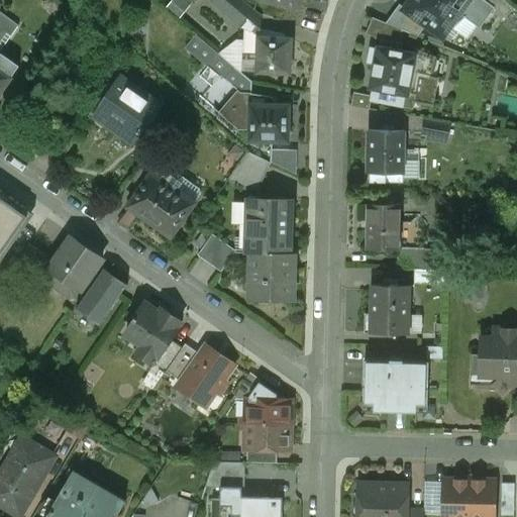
[(260,14),(241,0),(212,0),(211,1),(245,29),(244,36),(260,37),(262,15),(260,14)]
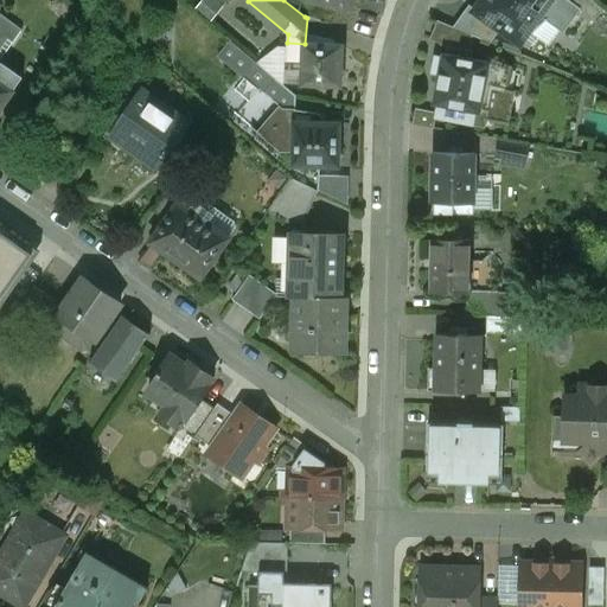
[(310,0),(351,13),(355,0),(310,0)]
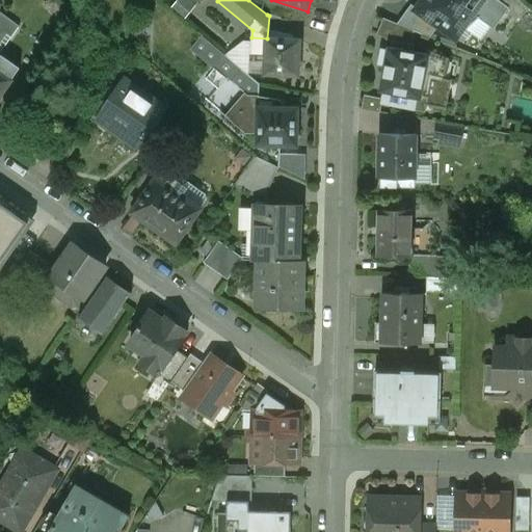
[(499,2),(495,0),(422,0),(416,9),(415,10),(437,27),(441,23),(453,32),(468,11),(493,29),(505,12),(507,8),(499,2)]
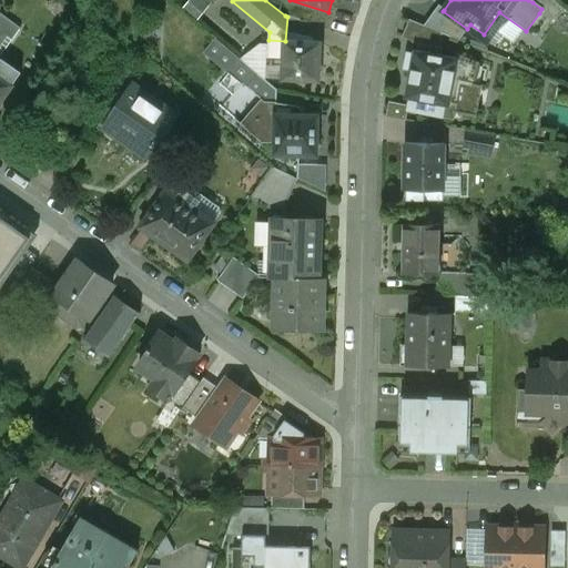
[(565,10),(550,0),(535,0),(533,2),(541,9),(539,13),(554,24),(565,10)]
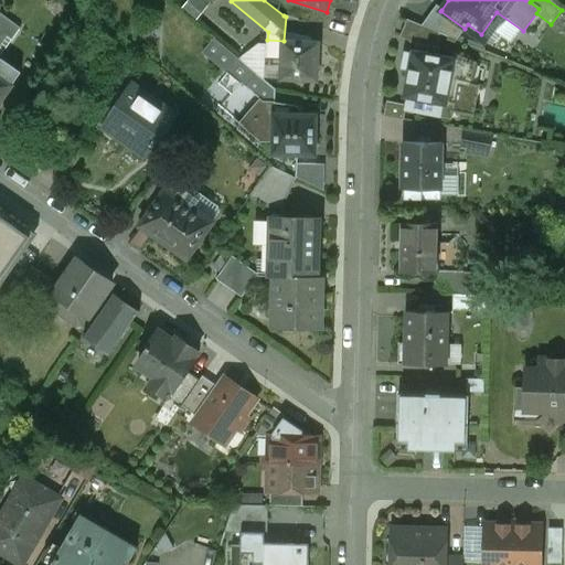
[(465,29),(440,11),(441,10),(436,7),(422,27),(439,33),(456,40),(465,29)]
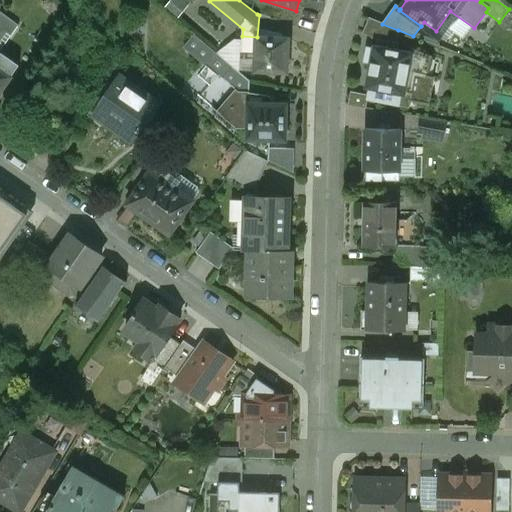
[(382,24),(369,18),(362,34),(379,41),(379,40),(396,43),(398,30),(382,24)]
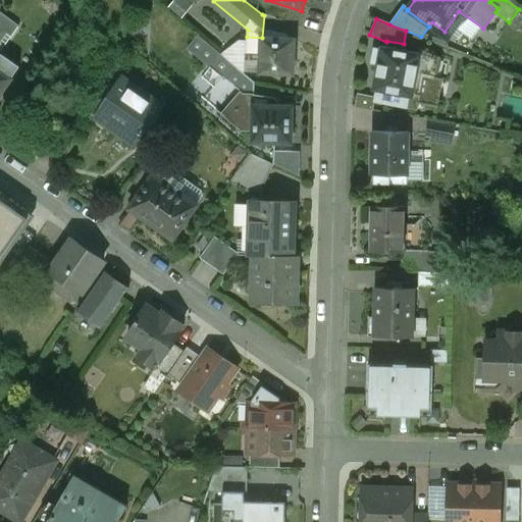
[(17,28),(8,19),(0,31),(0,44),(6,36),(9,39),(17,28)]
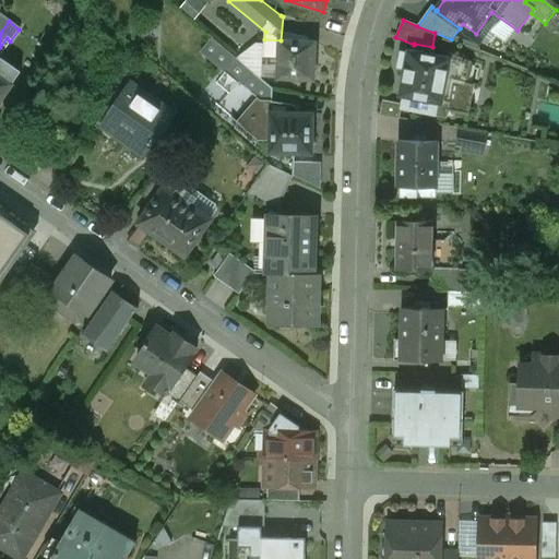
[(281,40),(264,39),(263,76),(313,80),(314,43),(281,40)]
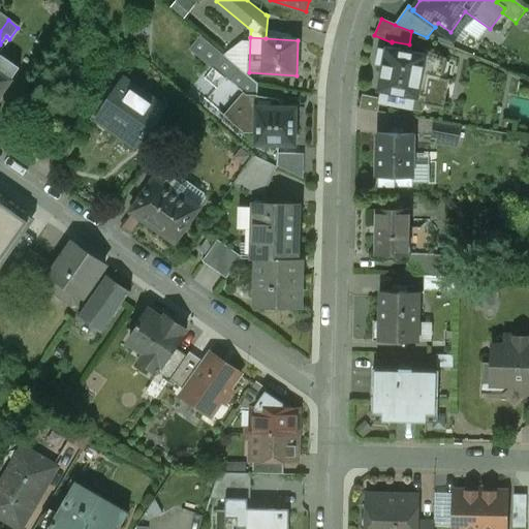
[(409,44),(392,41),(392,42),(390,50),(387,50),(380,90),(382,90),(380,99),(380,100),(413,106),(414,96),(426,98),(430,79),(442,81),(442,79),(446,59),(423,50),(422,56),(410,54),(412,44),(409,44)]
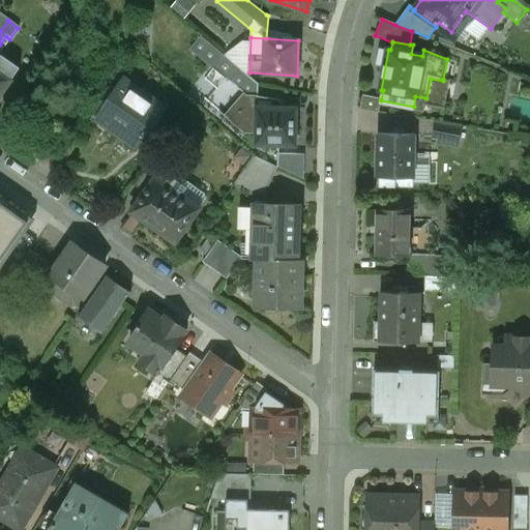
[(240,68),(225,56),(214,67),(230,81),(240,68)]
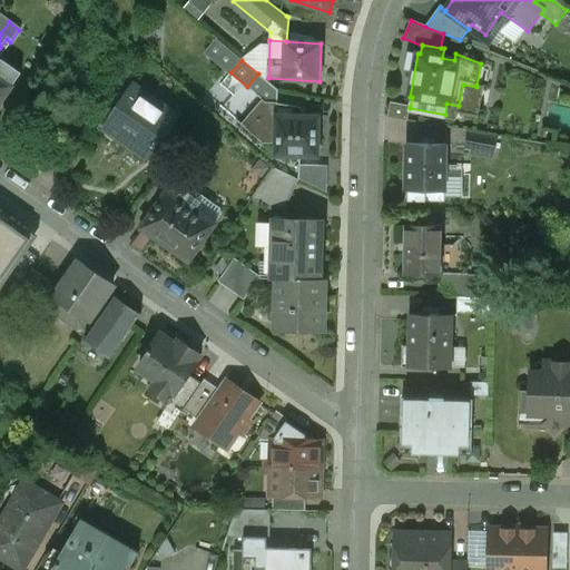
[(277,90),(258,74),(247,87),(265,102),(266,102),(277,104),(277,90)]
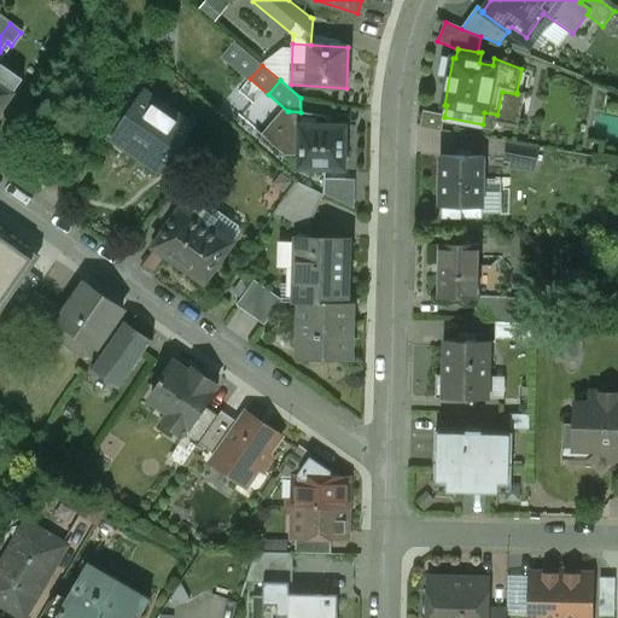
[(0,112),(13,93),(0,83),(0,112)]
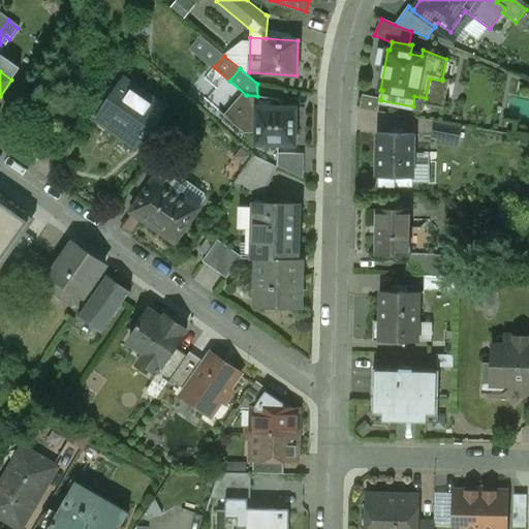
[(164,107),(123,79),(105,104),(106,105),(100,116),(114,125),(112,128),(136,146),(143,136),(144,137),(164,107)]
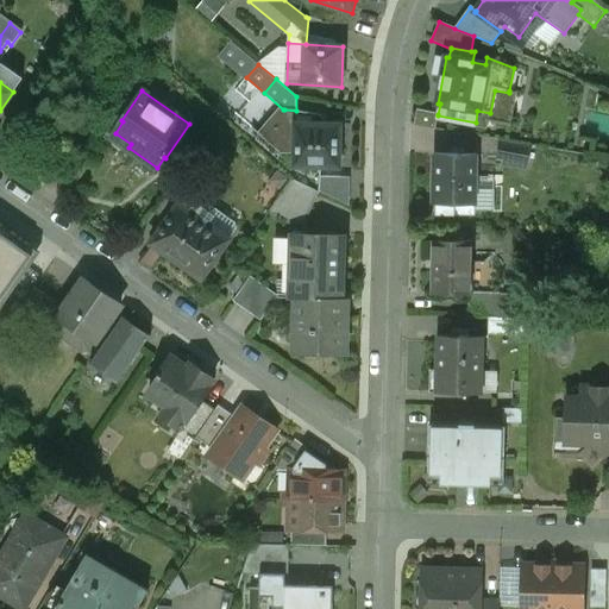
[(284,110),(283,110),(262,137),(281,154),(294,154),(295,124),(321,125),(321,115),(296,115),(296,111),(284,110)]
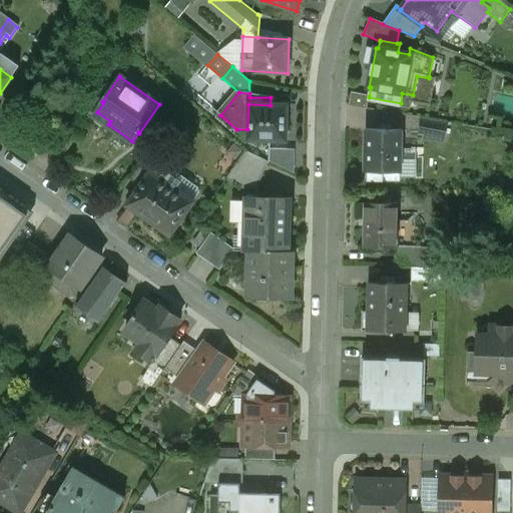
[(271,105),(248,104),(247,129),(247,140),(287,141),(287,105),(271,105)]
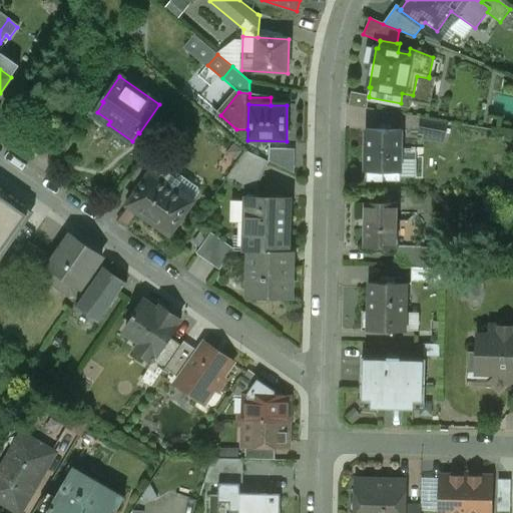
[(306,129),(305,106),(291,107),(292,130),(306,129)]
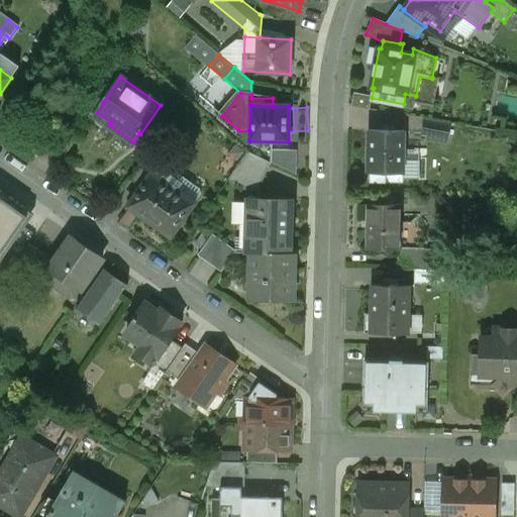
[(450,125),(424,121),(422,135),(447,139),(450,125)]
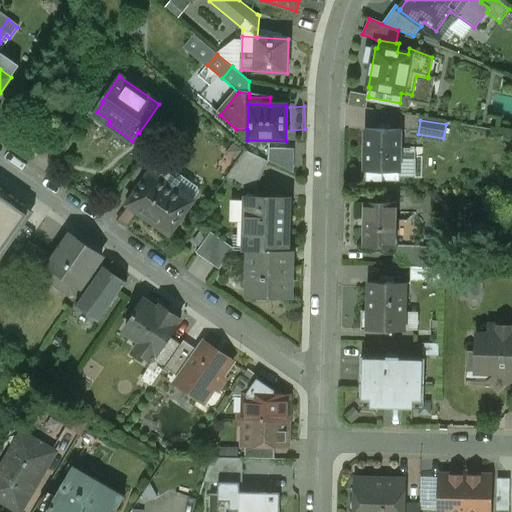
[(400,131),(366,130),(365,170),(397,171),(399,171),(400,131)]
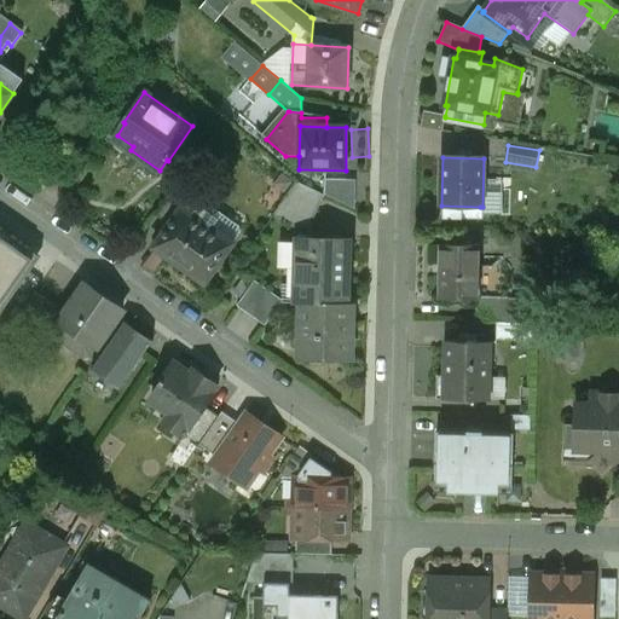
[(178,183),(155,215),(169,225),(187,200),(189,200),(194,194),(178,183)]
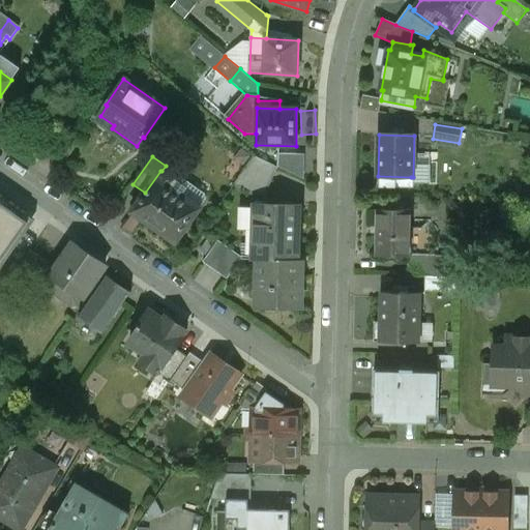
[(278,168),(254,156),(235,183),(264,197),(278,168)]
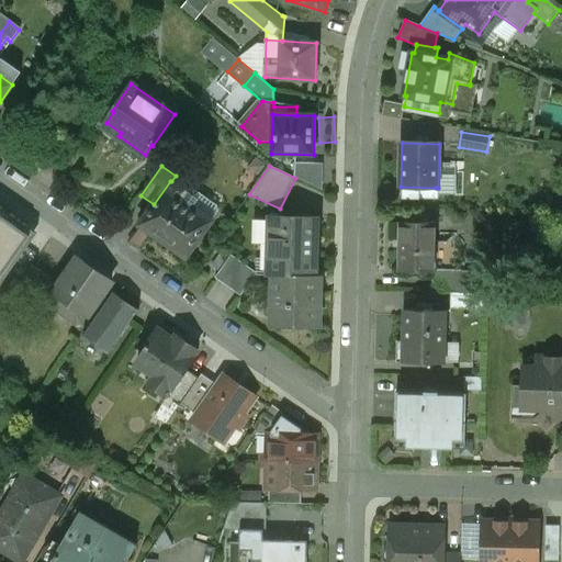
[(154,204),(139,225),(186,258),(212,221),(187,203),(192,197),(191,195),(171,181),(170,181),(154,204)]
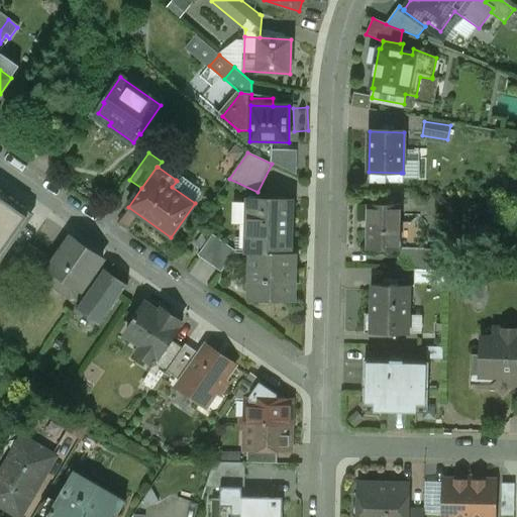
[(401,173),(371,173),(371,183),(401,183),(401,173)]
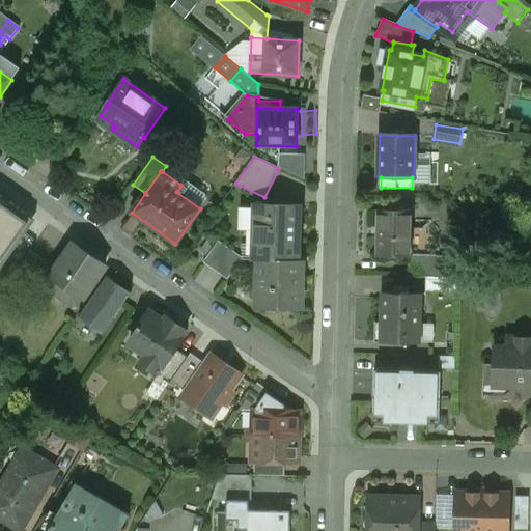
[(205,194),(185,179),(180,185),(182,186),(176,192),(200,208),(206,200),(205,194)]
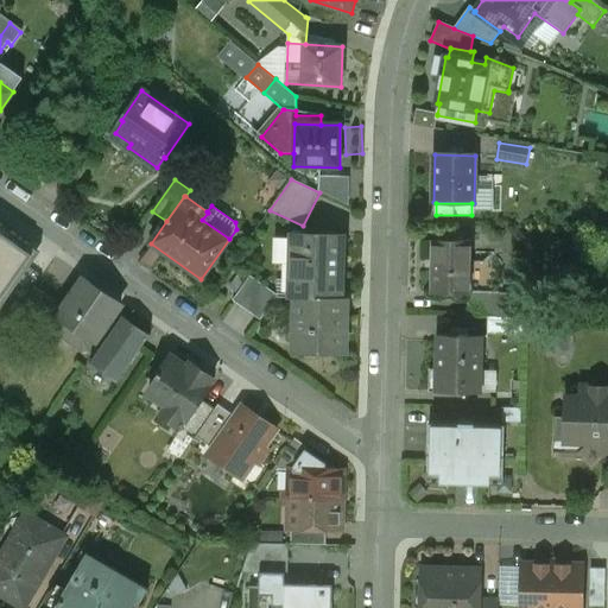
[(342,235),(292,234),(291,298),(296,298),(341,299),(342,235)]
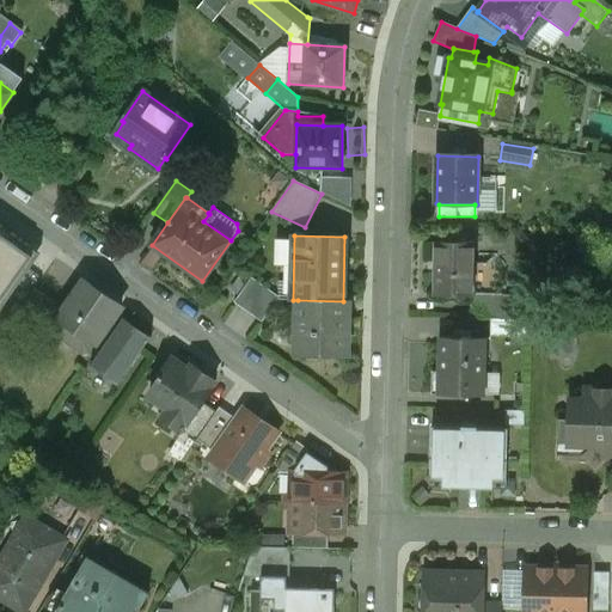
[(475,243),(436,243),(435,295),(471,295),(473,295),(473,294),(475,243)]
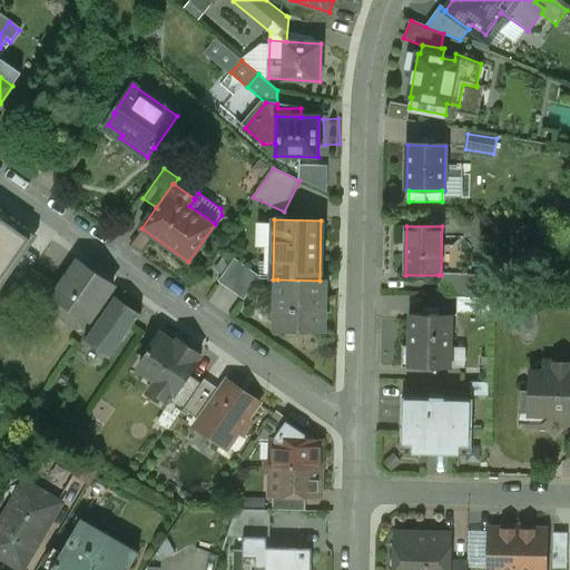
[(18,254),(0,241),(0,267),(7,273),(7,272),(19,254),(18,254)]
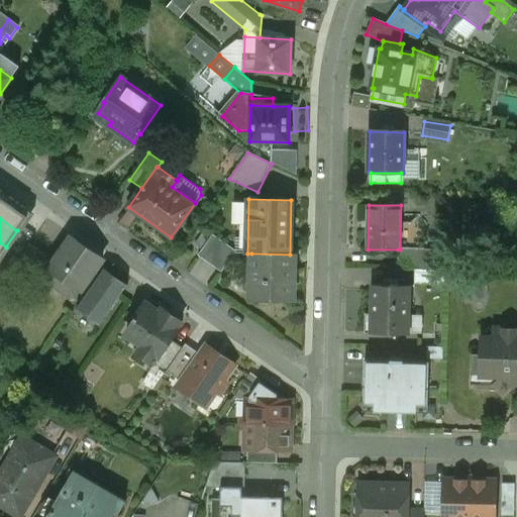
[(35,235),(20,224),(16,230),(17,230),(6,246),(21,256),(29,243),(35,235)]
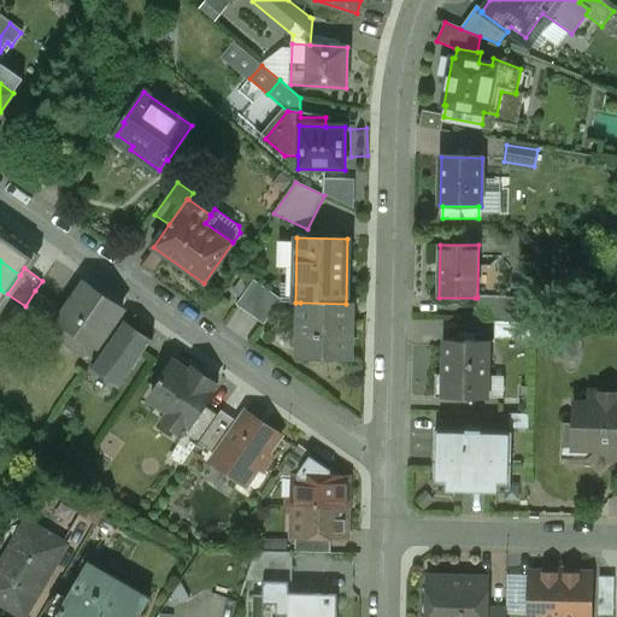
[(253,282),(236,305),(264,325),(281,301),(253,282)]
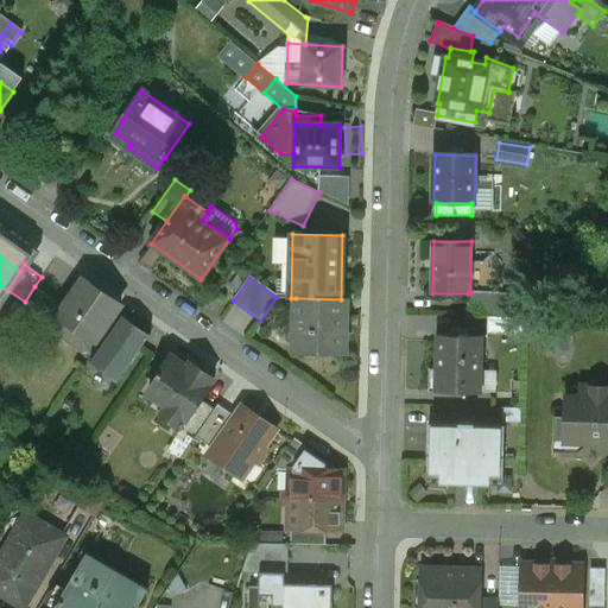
[(120,303),(86,279),(76,293),(75,292),(65,305),(67,306),(58,317),(94,342),(101,331),(114,314),(120,303)]
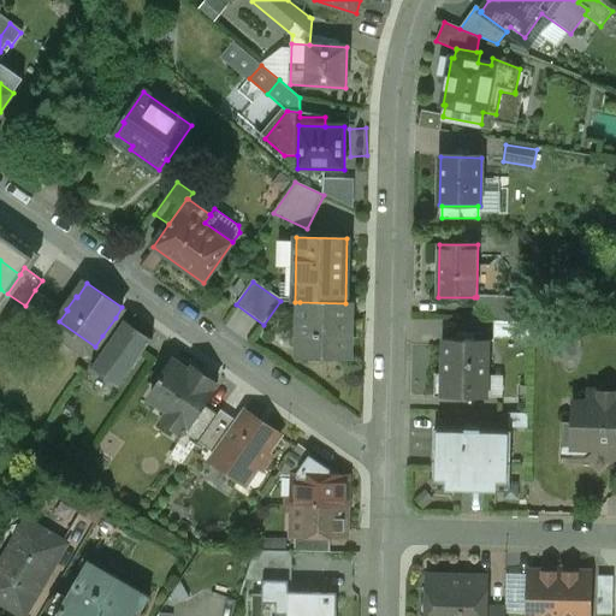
[(60,308),(35,290),(25,306),(17,317),(42,333),(60,308)]
